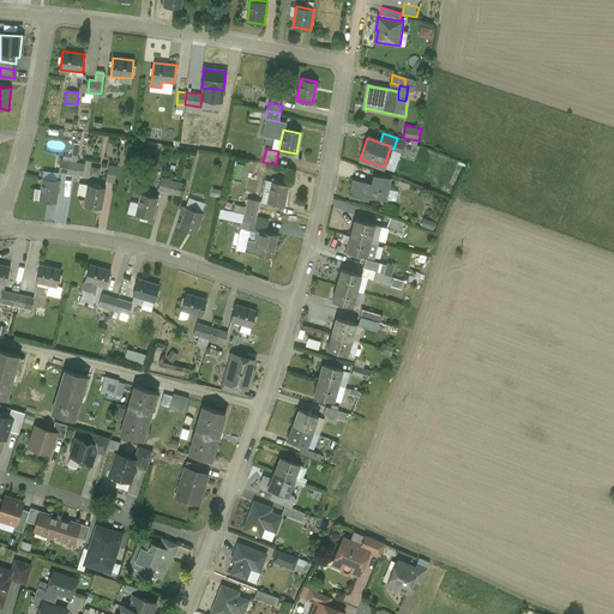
[(77,163),(60,160),(58,173),(74,176),(77,163)]
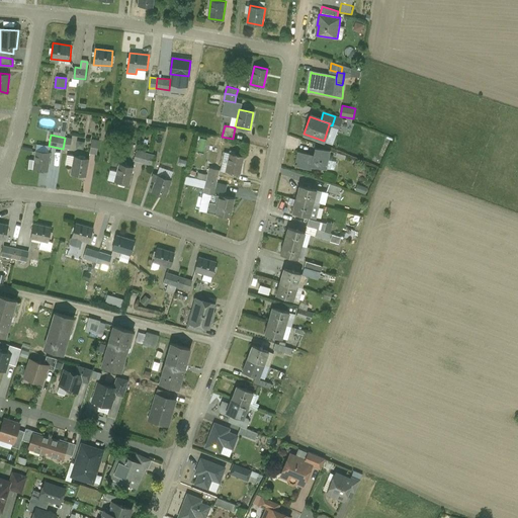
[(71,139),(65,138),(63,149),(69,150),(71,139)]
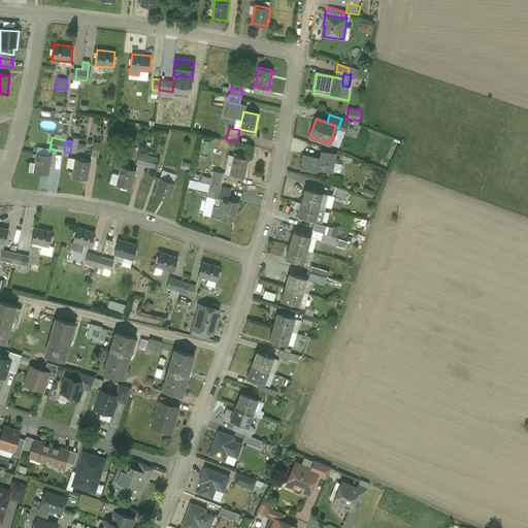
[(395,144),(383,140),(381,146),(393,151),(395,144)]
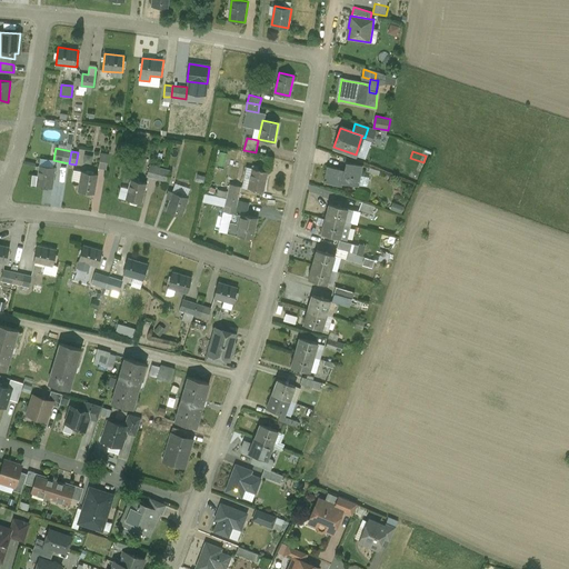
[(108,155),(100,153),(98,169),(106,170),(108,155)]
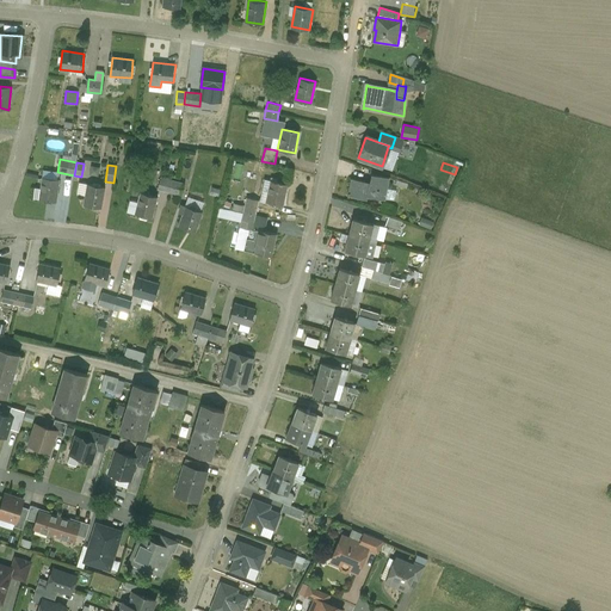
[(99,167),(91,166),(88,174),(98,177),(99,167)]
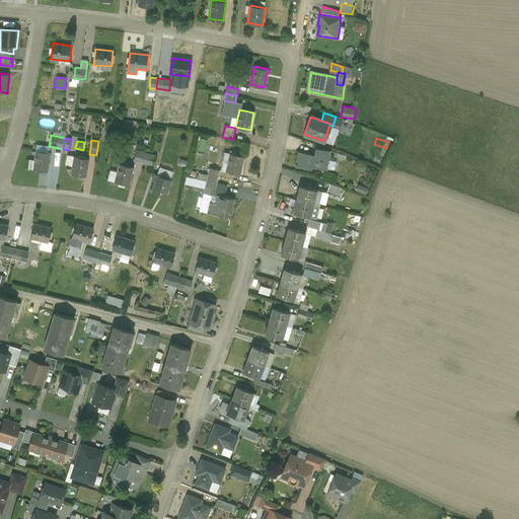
[(317,148),(316,156),(299,152),(296,163),(295,163),(294,167),(297,167),(297,166),(310,169),(310,170),(311,170),(312,167),(326,170),(329,152),(317,148)]
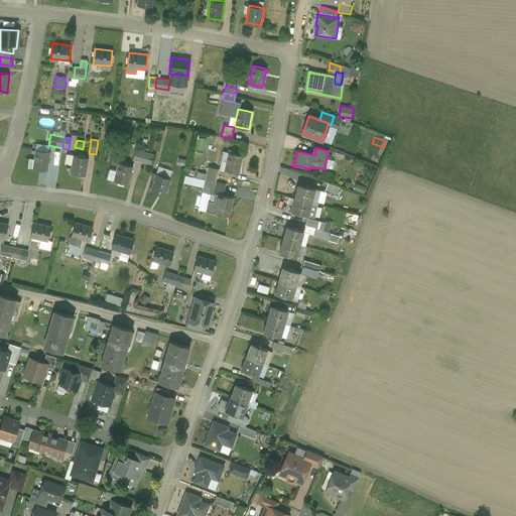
[(50,151),(35,149),(33,167),(47,169),(50,151)]
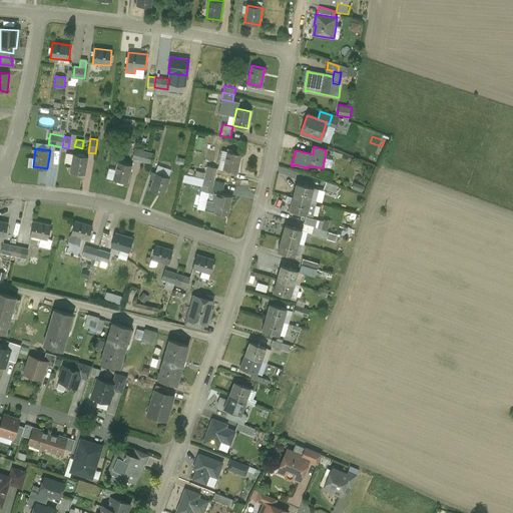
[(140,150),(134,149),(131,159),(138,161),(140,150)]
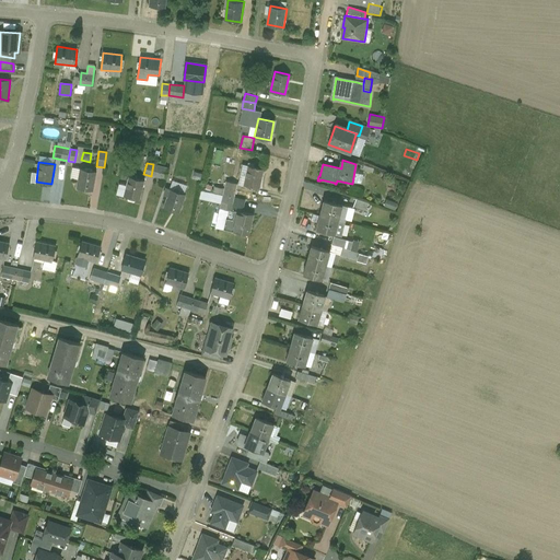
[(161,166),(153,164),(151,176),(158,178),(161,166)]
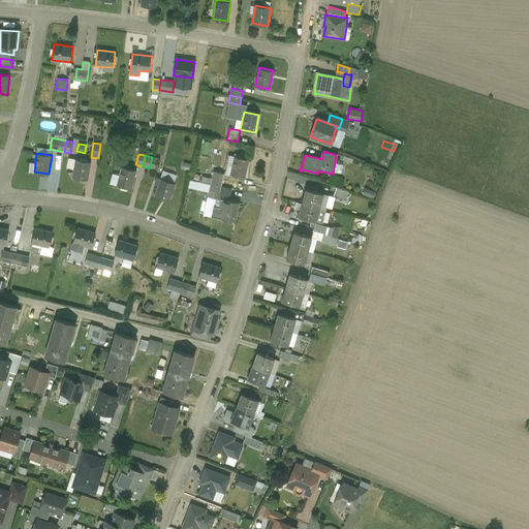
[(249,159),(235,156),(230,175),(245,178),(249,159)]
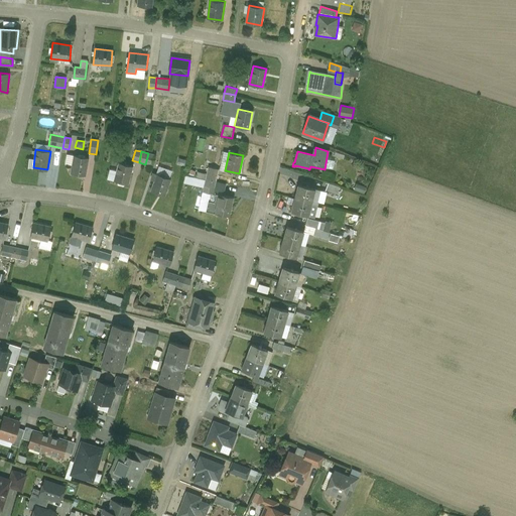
[(155,155),(148,153),(145,164),(152,165),(155,155)]
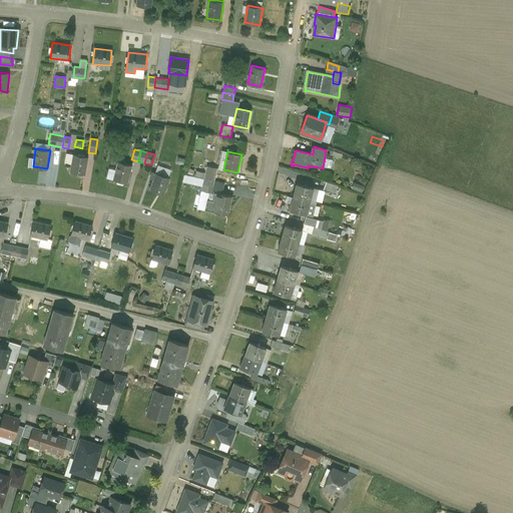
[(89,157),(75,154),(71,172),(85,175),(89,157)]
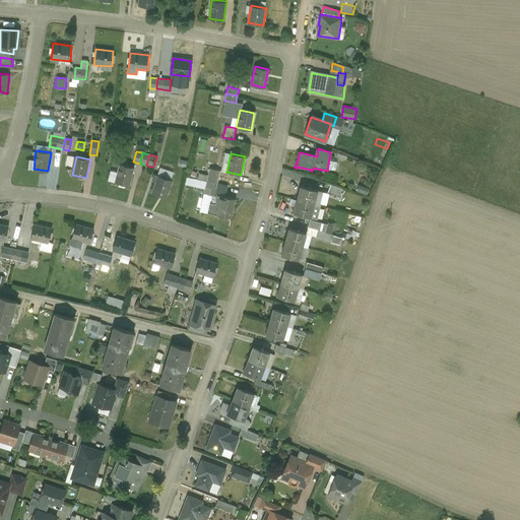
[(134,168),(120,164),(118,171),(116,181),(130,185),(134,168)]
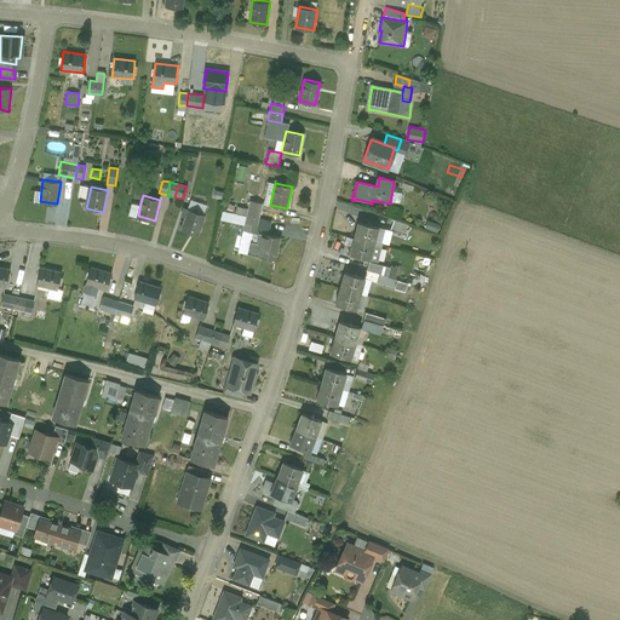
[(263,204),(250,201),(246,216),(259,218),(263,204)]
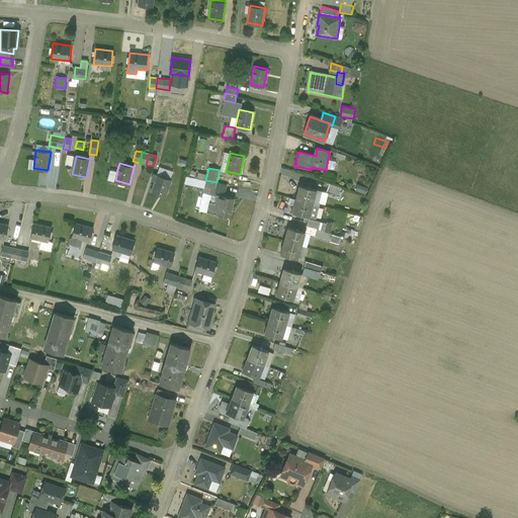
[(171,179),(154,173),(152,180),(154,181),(151,191),(165,196),(171,179)]
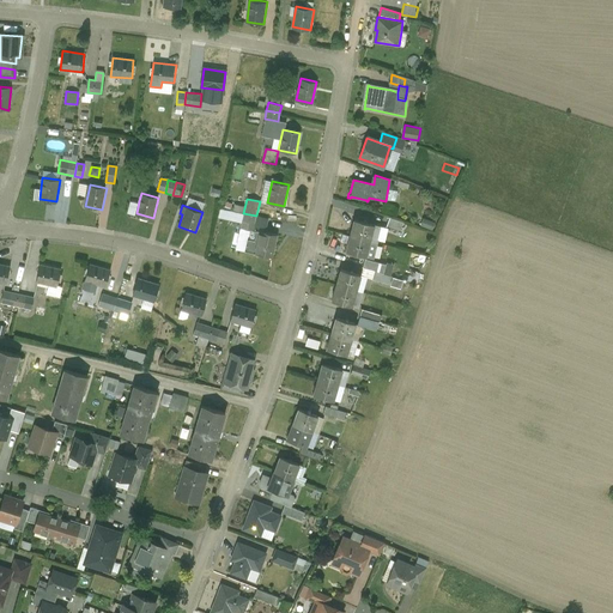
[(256,216),(243,213),(240,228),(253,231),(256,217),(256,216)]
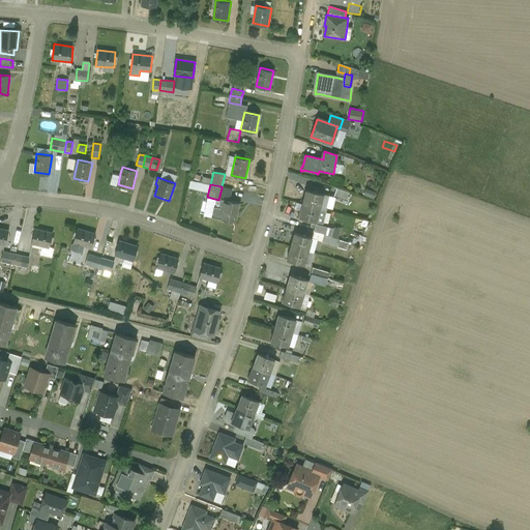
[(231,189),(222,187),(218,200),(221,200),(221,199),(225,200),(229,201),(231,189)]
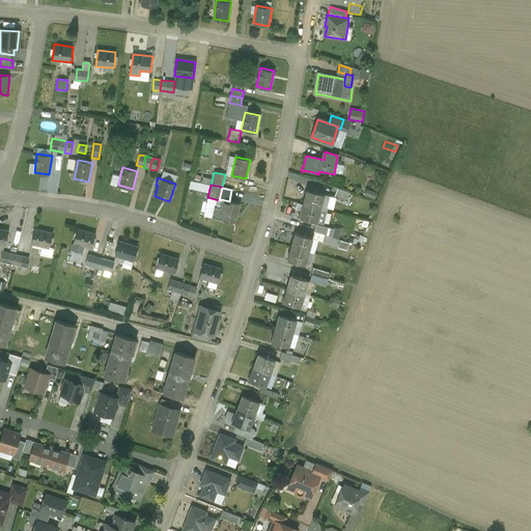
[(350,193),(337,189),(335,196),(345,199),(350,193)]
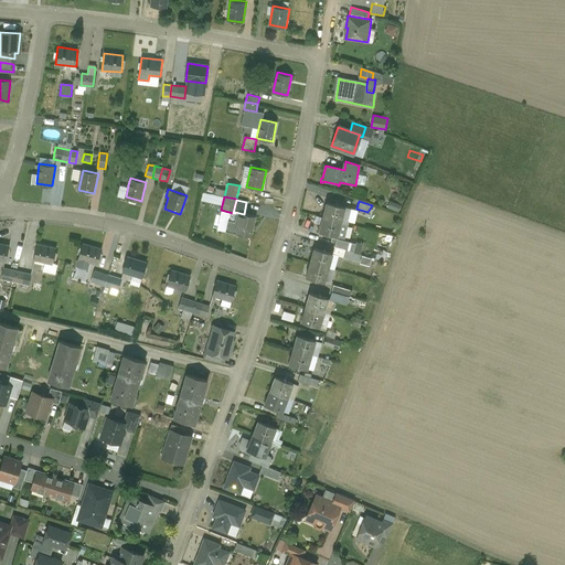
[(401,206),(390,202),(387,209),(398,213),(401,206)]
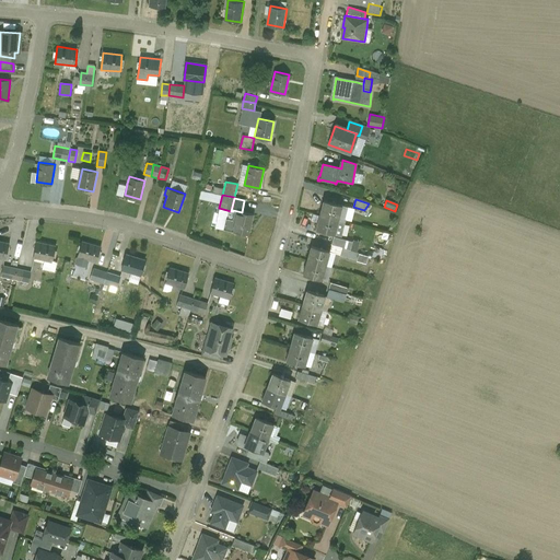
[(341,206),(323,201),(319,216),(338,220),(341,206)]
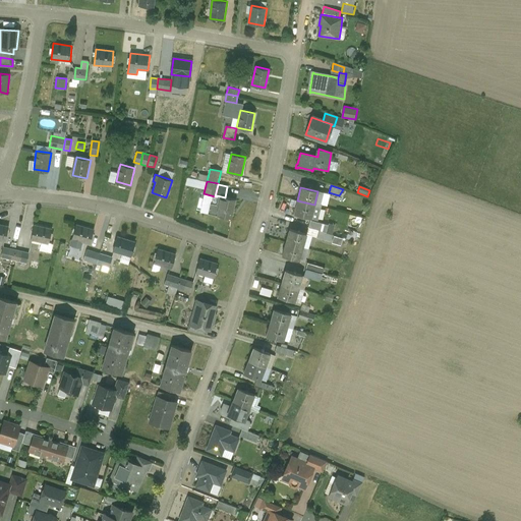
[(221,196),(217,195),(217,196),(215,204),(211,203),(208,214),(231,219),(236,199),(225,197),(221,196)]
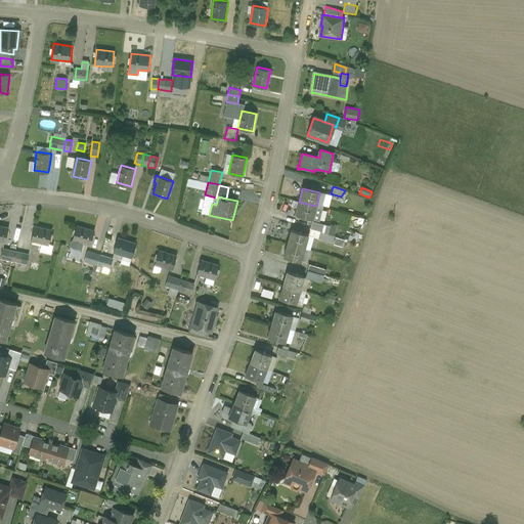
[(316,206),(299,202),(296,215),(312,219),(316,206)]
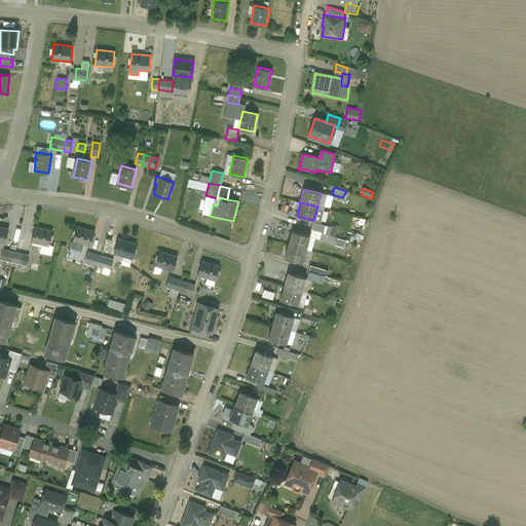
[(325,209),(317,207),(313,220),(321,222),(325,209)]
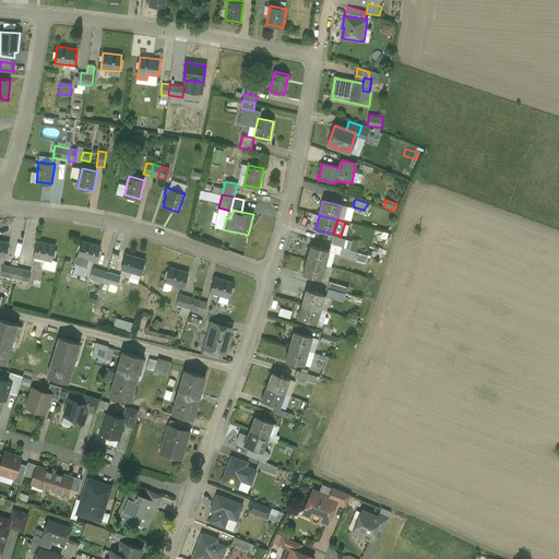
[(352,242),(332,237),(330,244),(349,250),(352,242)]
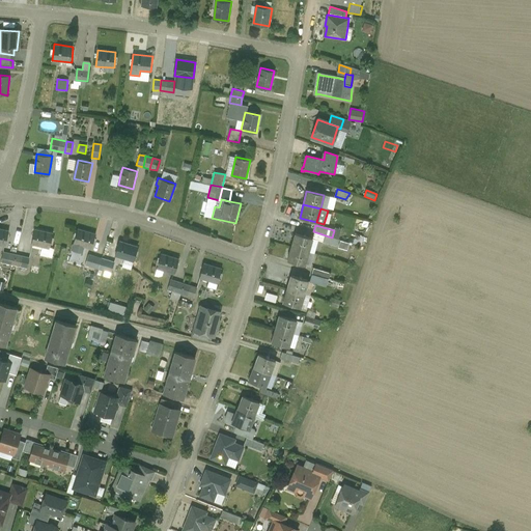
[(8,230),(0,228),(0,244),(5,246),(8,230)]
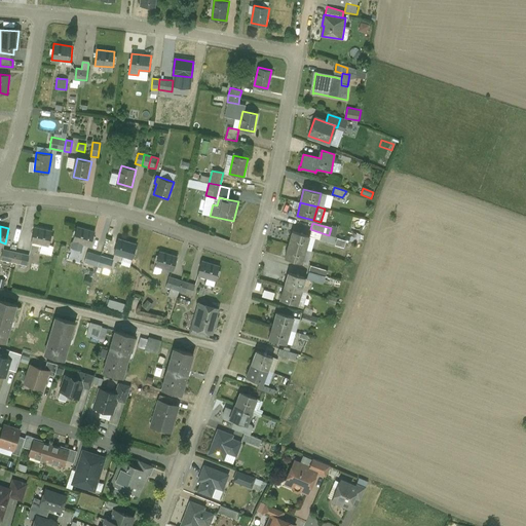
[(52,231),(34,226),(31,241),(49,246),(52,231)]
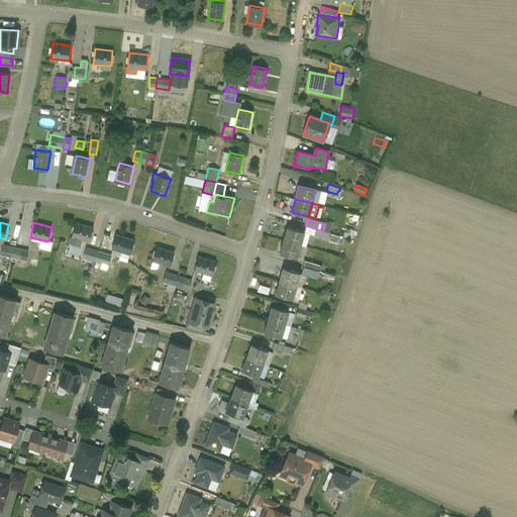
[(93,227),(75,222),(69,242),(80,245),(81,239),(89,241),(93,227)]
